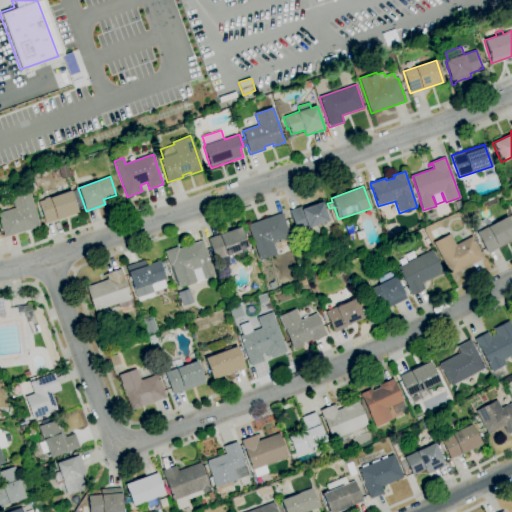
[(45,223),(38,202),(44,200),(44,199),(50,197),(48,192),(54,190),(56,196),(71,191),(78,213),(59,219),(45,223)]
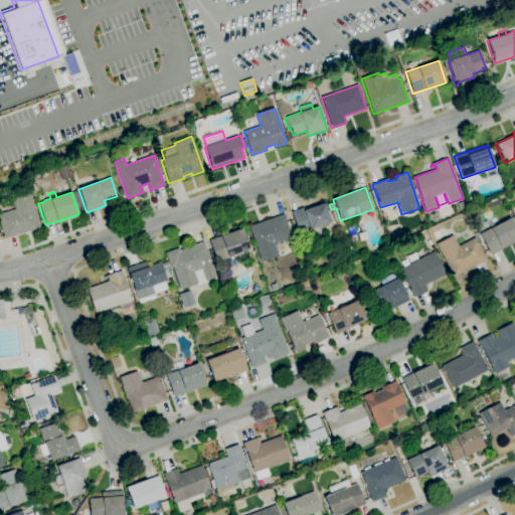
[(11,197),(29,192),(40,228),(6,238),(4,238),(0,224),(0,213),(15,209),(11,197)]
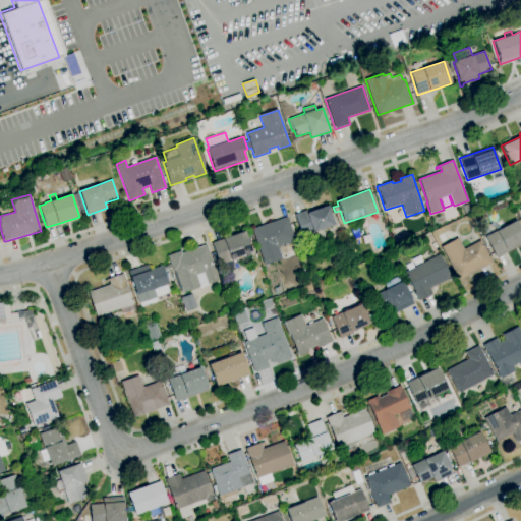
[(301,235),(294,214),(306,210),(307,211),(328,204),(335,225),(312,232),(312,231),(301,235)]
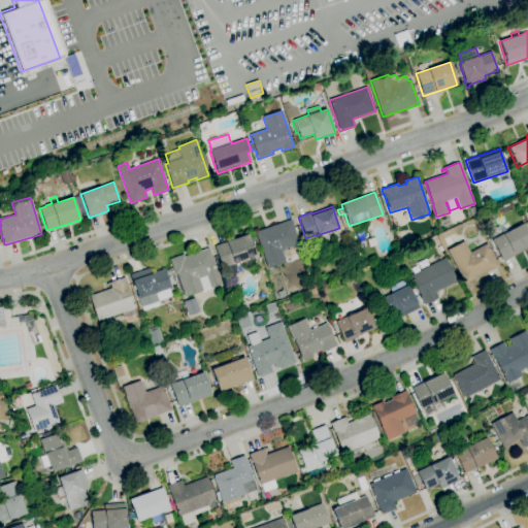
[(267,269),(255,232),(291,220),(299,243),(282,250),(286,262),(267,269)]
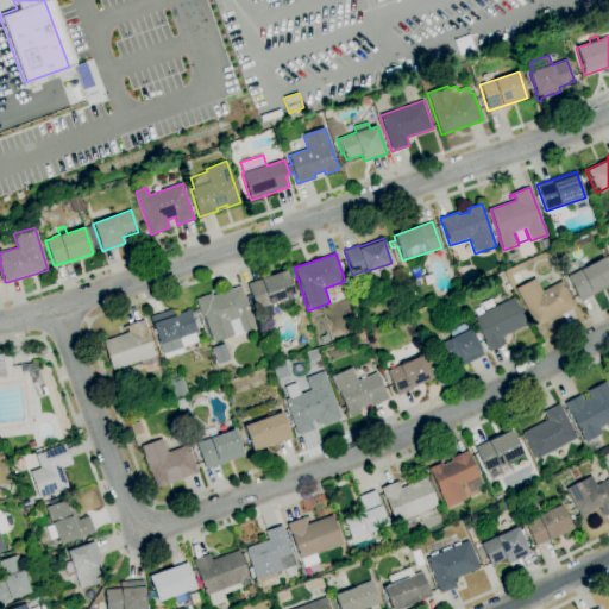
[(608,286),(579,302),(566,277),(603,258),(608,269),(608,286)]
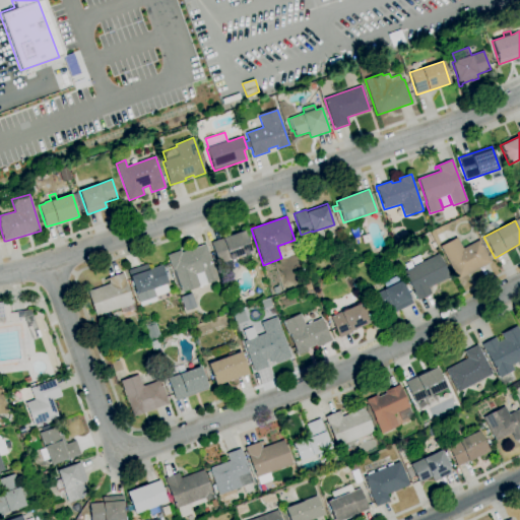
[(223,274),(219,264),(218,264),(211,243),(222,239),(222,238),(244,231),(252,253),(251,253),(251,255),(237,260),(240,268),(223,274)]
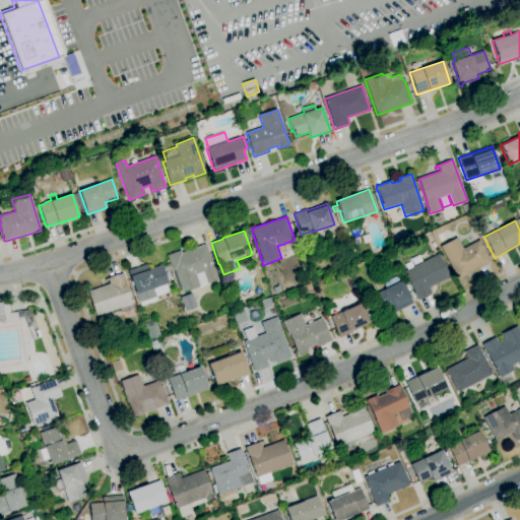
[(457,280),(440,247),(457,238),(462,249),(479,240),(491,262),(457,280)]
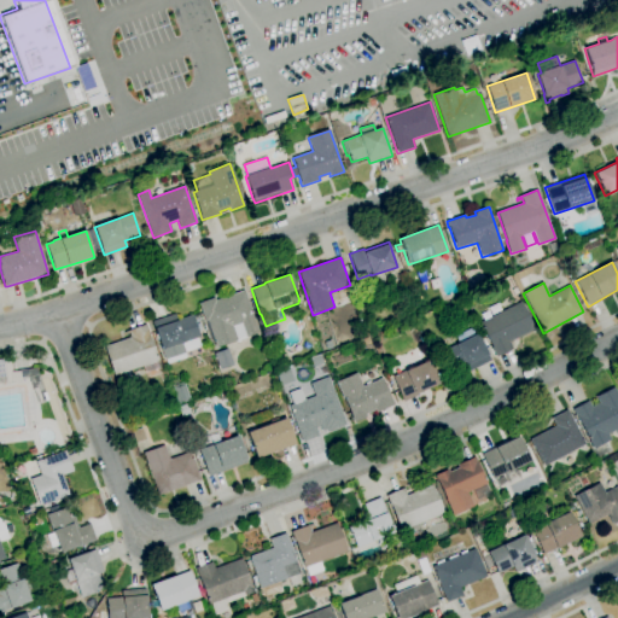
[(216,348),(214,340),(213,340),(205,321),(198,303),(215,298),(215,301),(244,290),(258,333),(237,340),(216,348)]
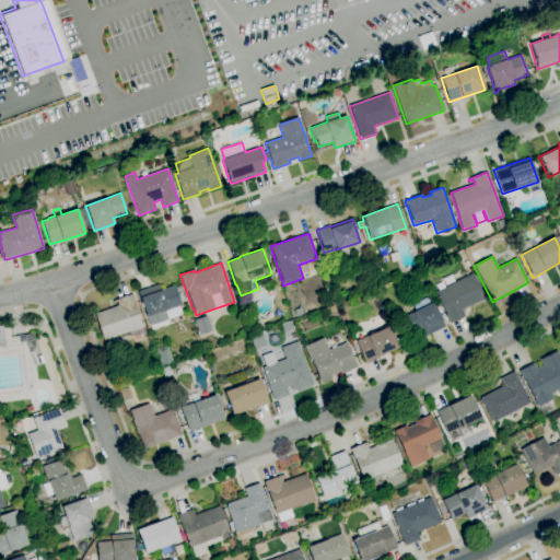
[(458,279),(455,272),(462,269),(465,276),(458,279)]
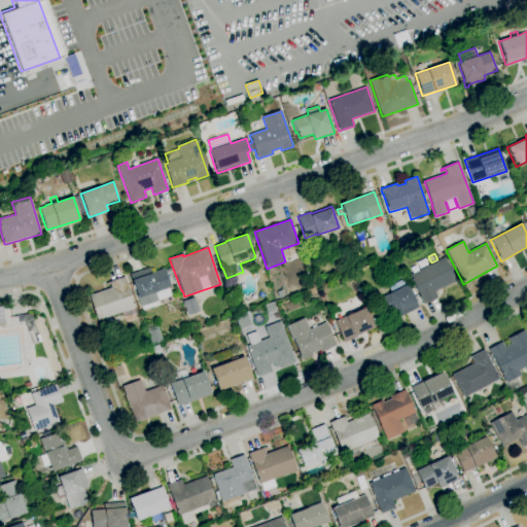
[(423,305),(419,296),(420,296),(410,275),(444,257),(456,281),(434,292),(437,296),(423,305)]
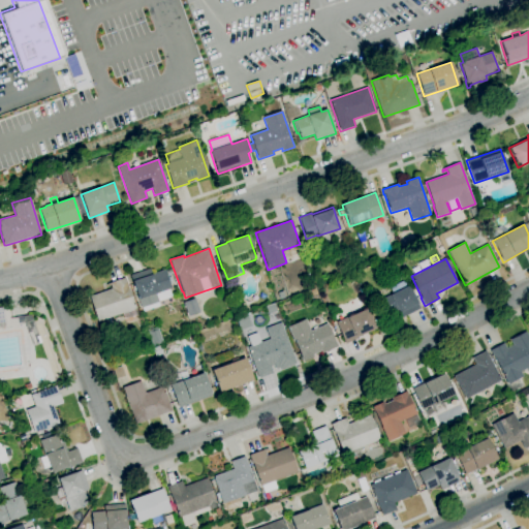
[(144,312),(143,308),(142,308),(138,299),(135,290),(134,290),(133,287),(134,286),(130,276),(150,269),(152,274),(164,270),(167,278),(170,277),(173,282),(169,283),(172,288),(168,289),(172,297),(158,302),(160,306),(144,312)]
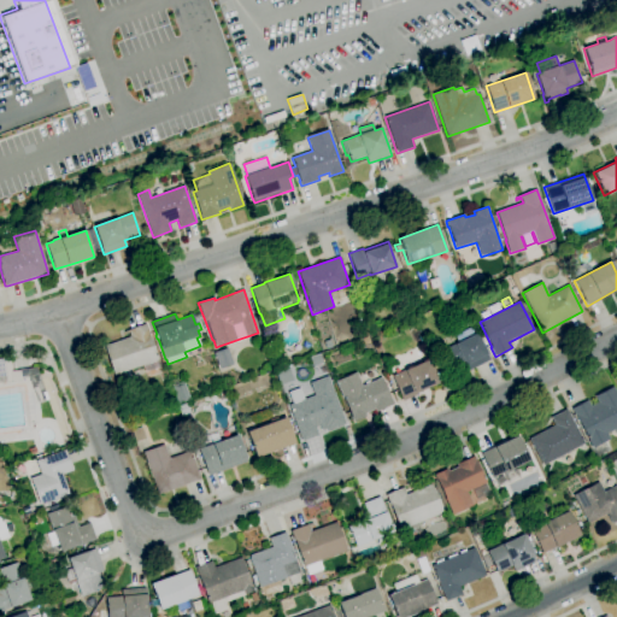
[(371,329),(369,323),(378,319),(381,325),(371,329)]
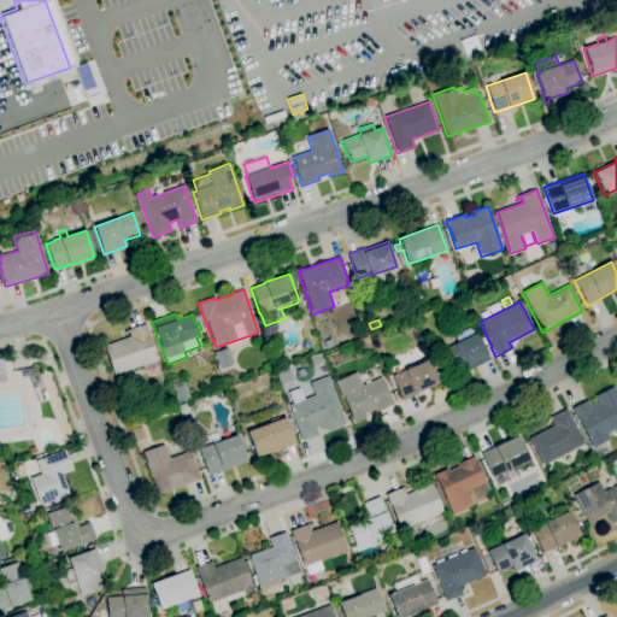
[(148,375),(145,365),(115,375),(104,346),(131,336),(129,333),(124,334),(123,331),(146,324),(150,334),(148,334),(158,360),(157,360),(159,371),(148,375)]
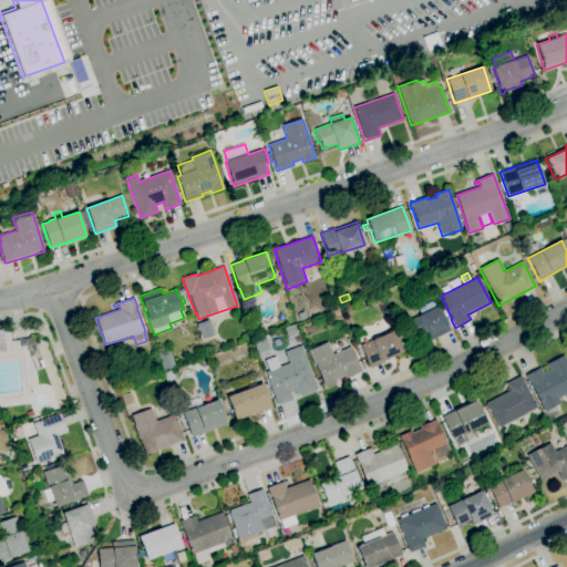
[(415,342),(405,322),(421,315),(418,308),(435,299),(451,330),(430,341),(428,337),(415,342)]
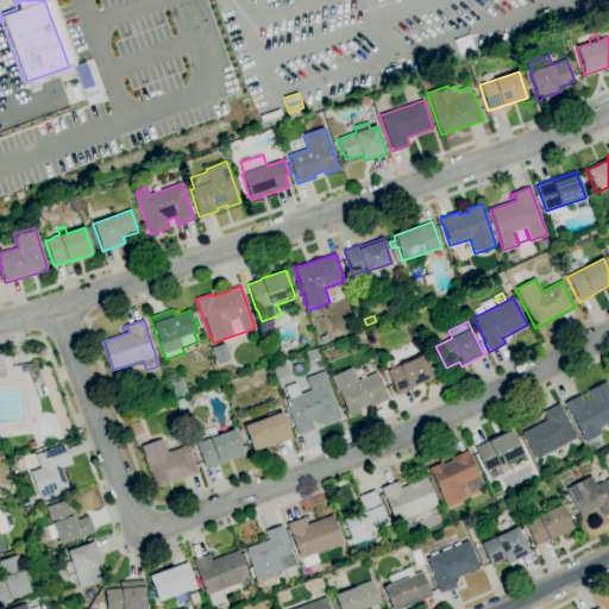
[(217,364),(215,364),(214,360),(215,360),(211,349),(224,344),(230,360),(217,364)]
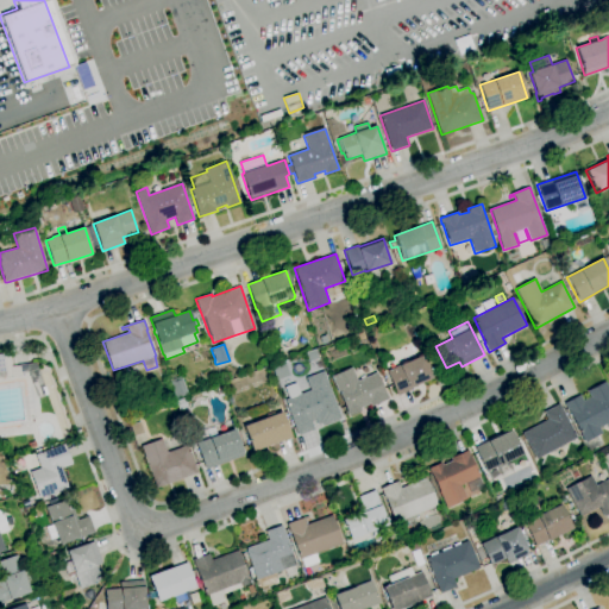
[(11,366),(36,363),(48,395),(38,399),(29,374),(19,375),(20,376),(0,378),(0,355),(2,355),(4,357),(10,356),(11,366)]
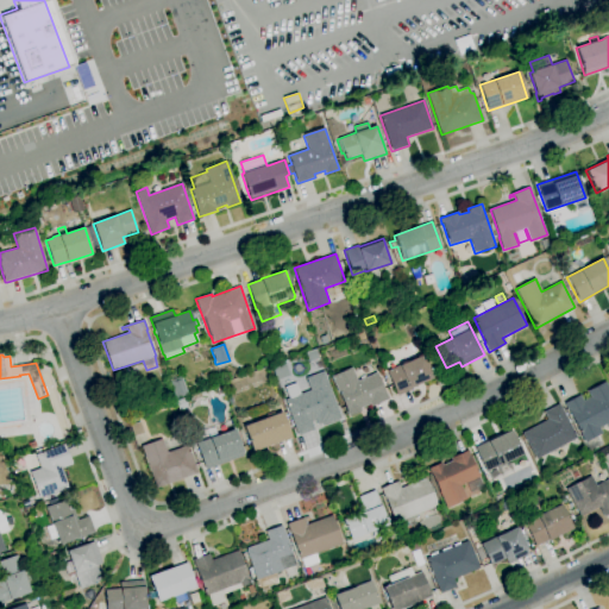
[(397,396),(387,371),(424,355),(433,376),(433,377),(433,378),(410,389),(412,389),(397,396)]
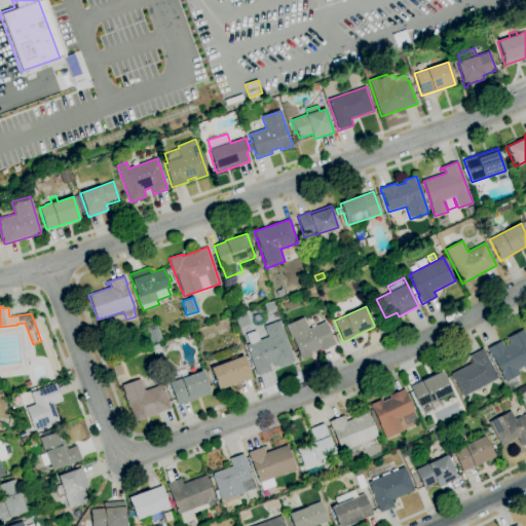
[(301,360),(299,355),(300,354),(293,339),(292,339),(286,325),(303,317),(308,329),(326,322),(336,344),(321,351),(320,349),(311,352),(312,355),(301,360)]
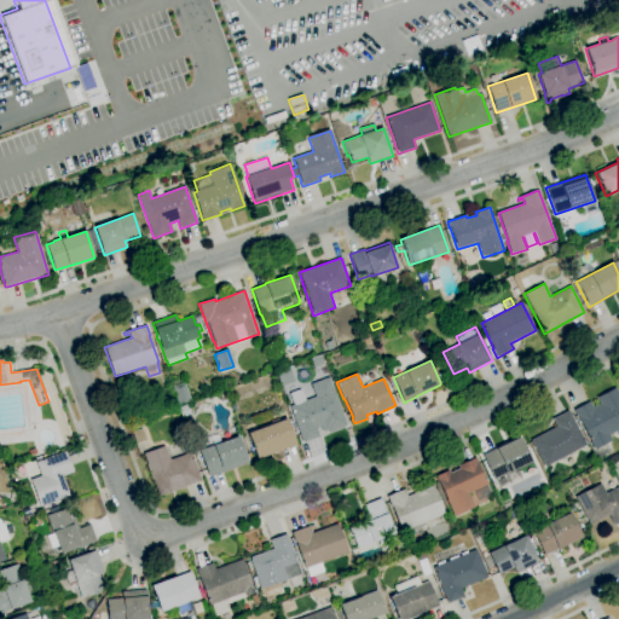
[(304,443),(289,406),(314,397),(311,385),(328,377),(343,418),(346,426),(327,433),(325,431),(322,432),(320,427),(317,429),(319,437),(304,443)]
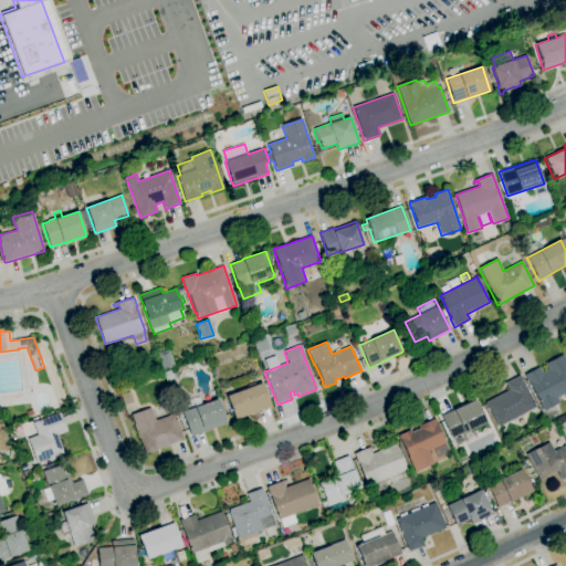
[(163,370),(157,354),(168,350),(174,367),(163,370)]
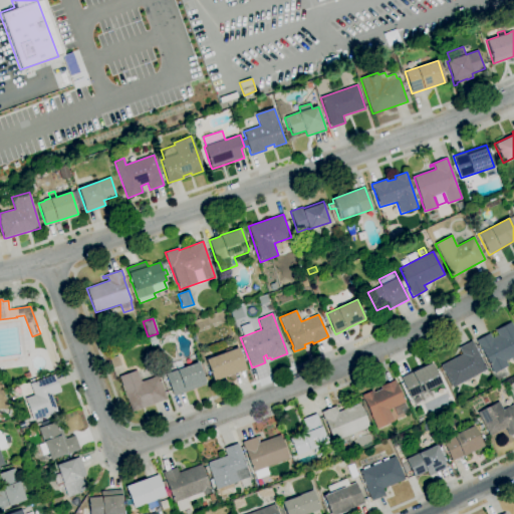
[(493,372),(476,340),(489,333),(492,338),(498,335),(495,329),(511,321),(513,328),(513,362),(511,357),(505,361),(507,365),(493,372)]
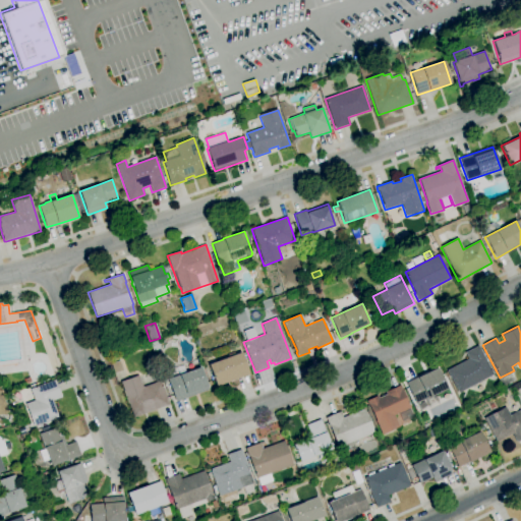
[(458,393),(447,370),(468,359),(465,352),(478,345),(494,374),(458,393)]
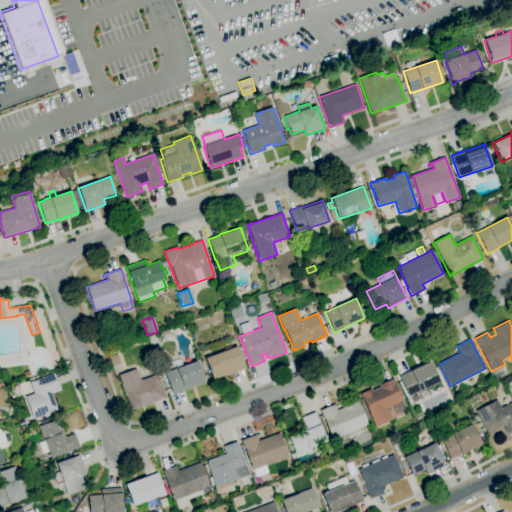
[(210,351),(208,345),(221,340),(224,346),(210,351)]
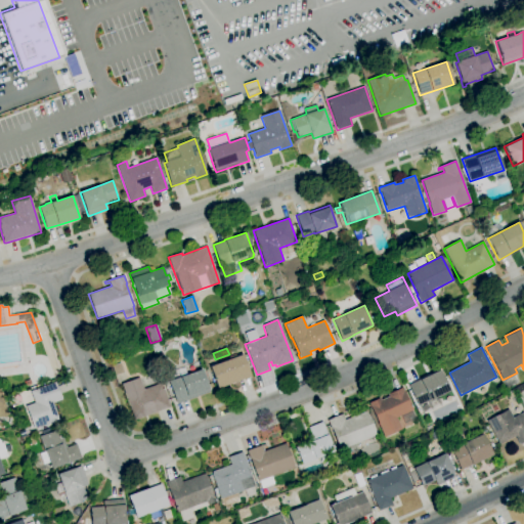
[(219,390),(218,388),(217,389),(210,367),(229,359),(228,357),(235,354),(236,357),(243,354),(251,377),(235,382),(235,384),(234,384),(219,390)]
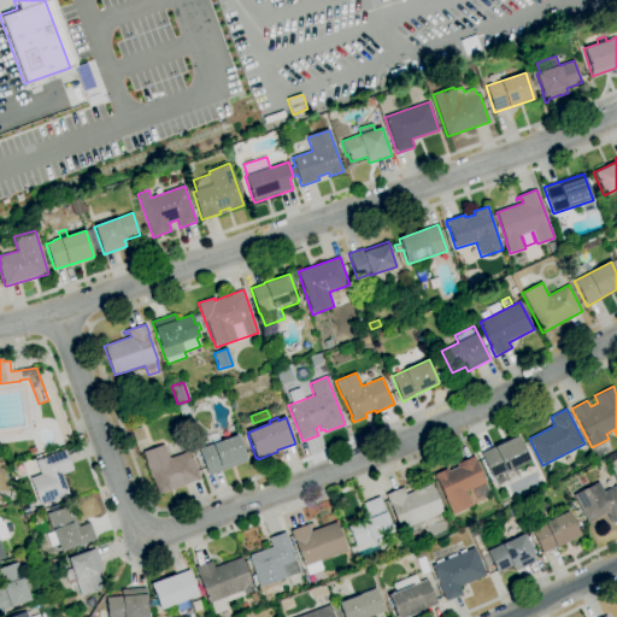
[(136,442),(131,432),(141,428),(146,439),(136,442)]
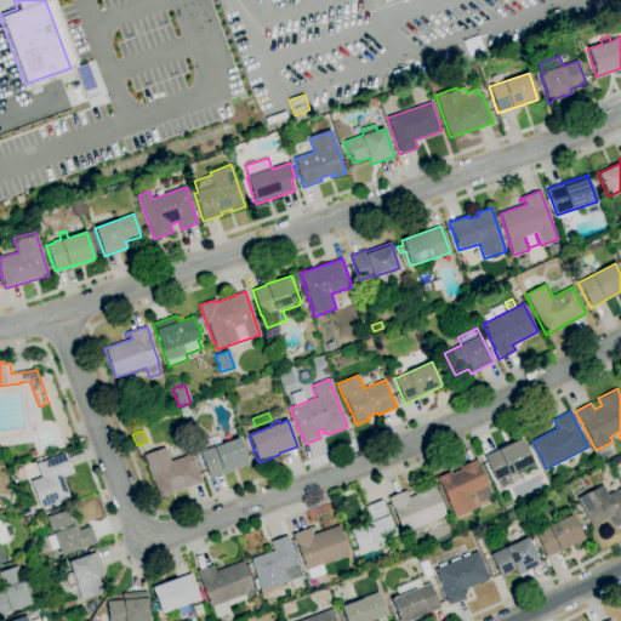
[(209,479),(199,453),(214,446),(210,437),(217,434),(221,444),(239,438),(249,465),(209,479)]
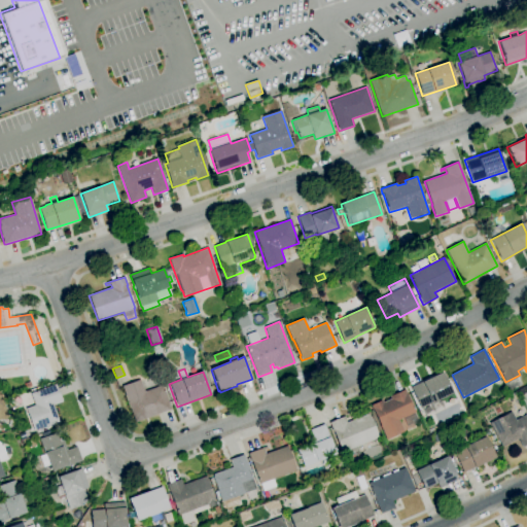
[(428,414),(425,406),(420,408),(411,387),(443,372),(452,392),(443,397),(447,406),(428,414)]
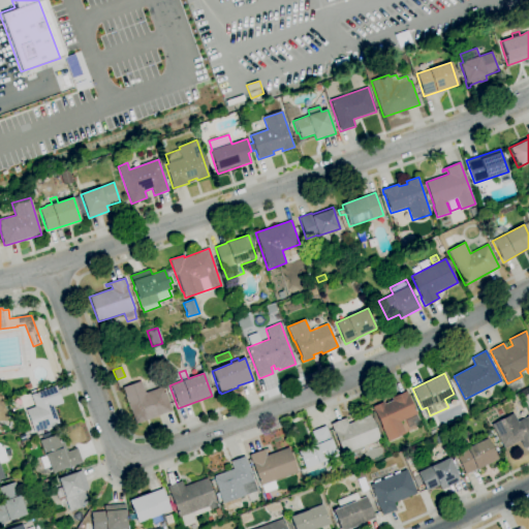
[(135,424),(130,410),(129,410),(127,405),(128,404),(128,403),(127,403),(125,397),(126,397),(122,387),(141,381),(145,394),(162,386),(172,410),(135,424)]
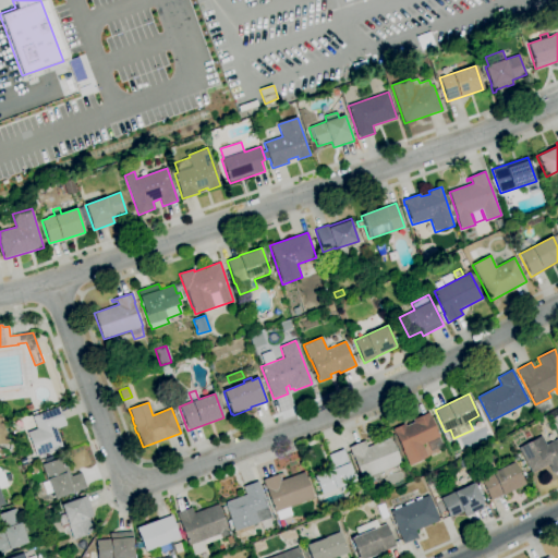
[(27,412),(25,407),(32,403),(34,409),(27,412)]
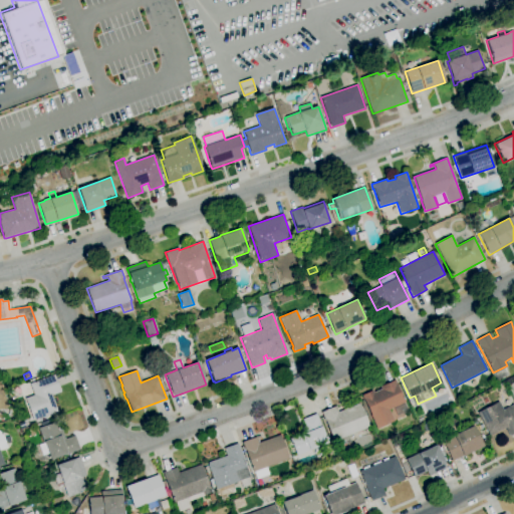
[(33,421),(24,399),(33,395),(29,383),(54,374),(61,392),(52,396),(58,412),(33,421)]
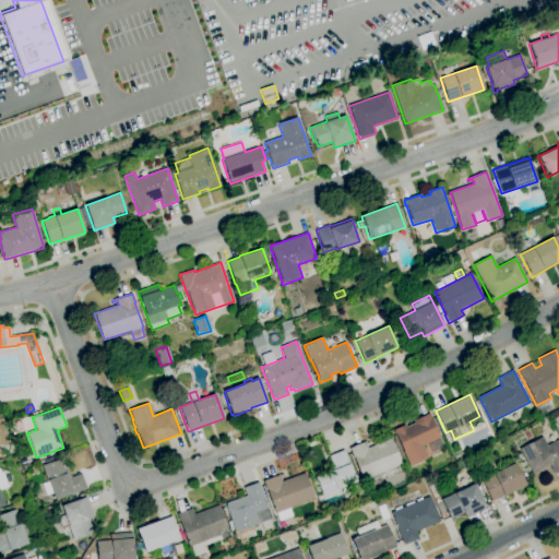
[(409,466),(403,452),(395,433),(394,435),(393,429),(404,425),(405,427),(415,423),(413,420),(429,413),(440,438),(444,449),(432,454),(428,443),(423,445),(428,458),(409,466)]
